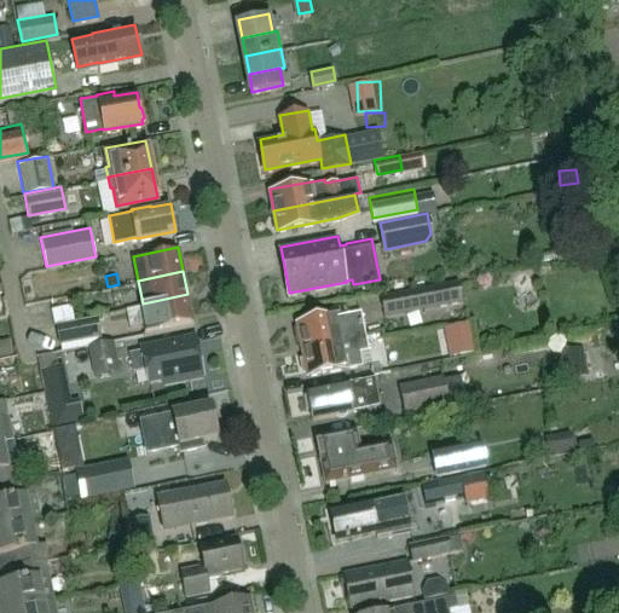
[(380,293),(383,314),(462,300),(456,278),(380,293)]
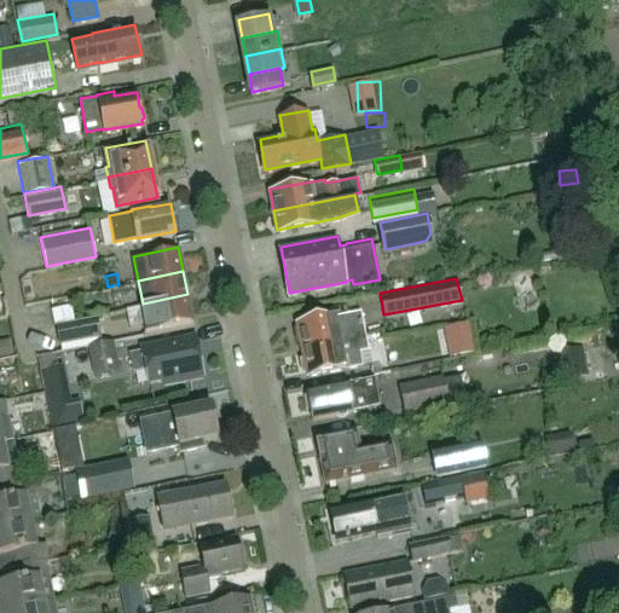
[(145,328),(192,318),(187,294),(143,304),(140,304),(145,328)]
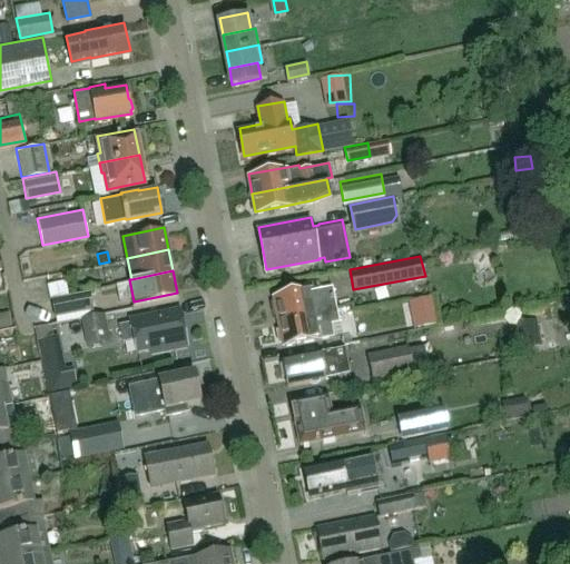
[(65,278),(48,282),(47,282),(50,296),(68,293),(65,278)]
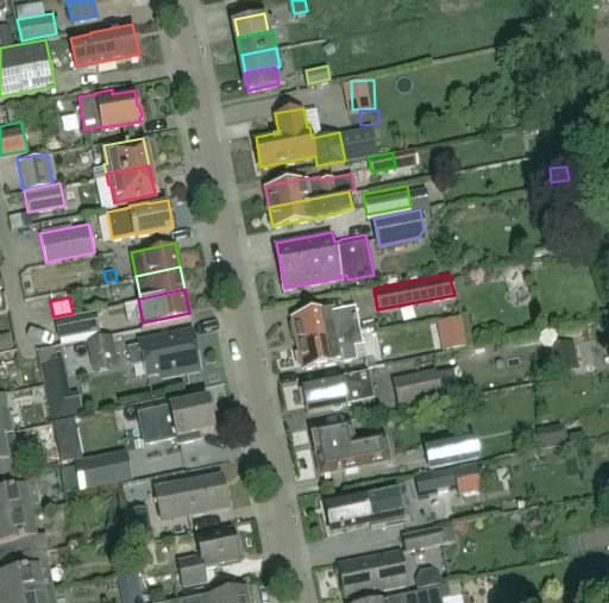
[(293,315),(297,337),(352,327),(358,327),(353,305),(347,306),(330,309),(330,308),(293,315)]
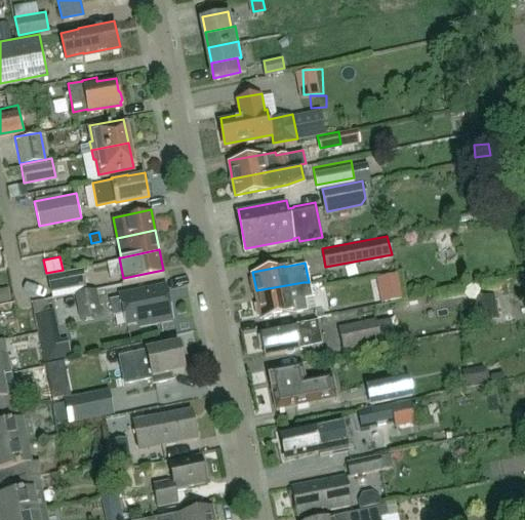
[(81,266),(63,270),(46,273),(49,290),(85,283),(81,266)]
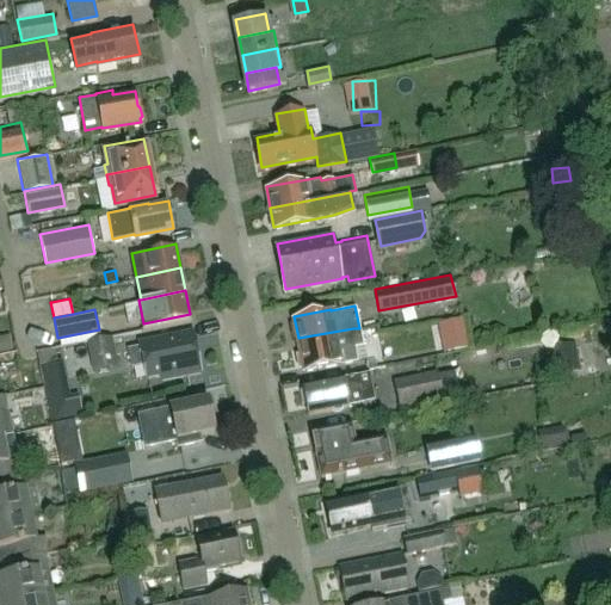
[(128,345),(131,363),(143,360),(146,375),(161,372),(161,376),(201,369),(192,328),(139,339),(140,343),(128,345)]
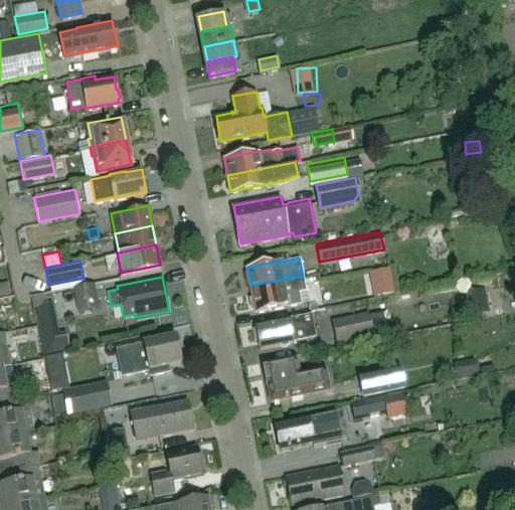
[(298,277),(251,285),(255,310),(302,302),(300,289),(305,288),(303,277),(298,277)]
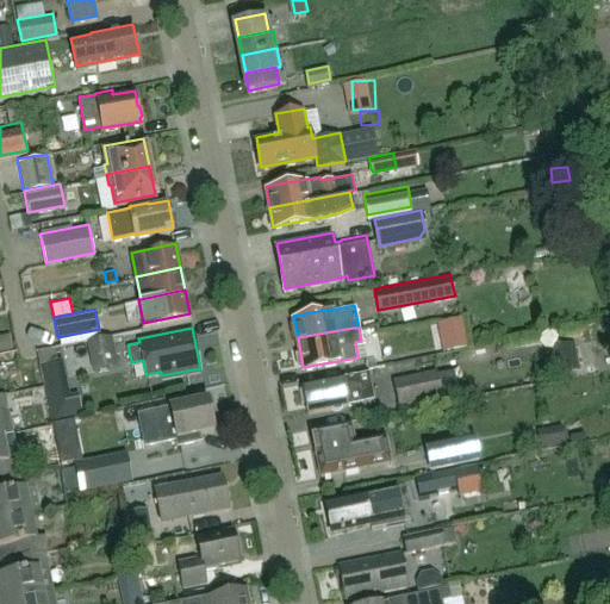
[(0,331),(0,347),(11,346),(8,330),(0,331)]
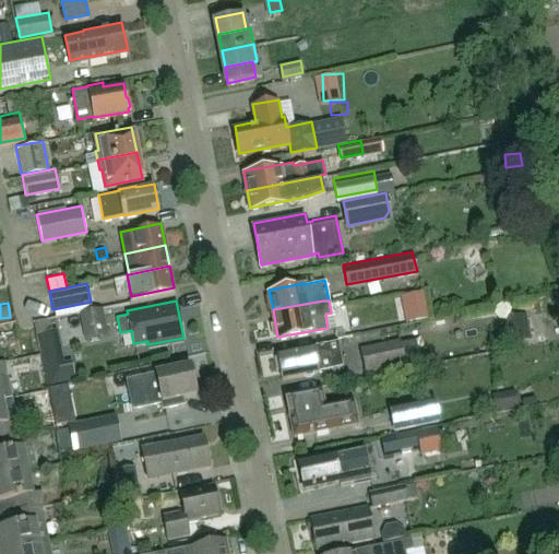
[(102,305),(78,309),(84,336),(107,331),(102,305)]
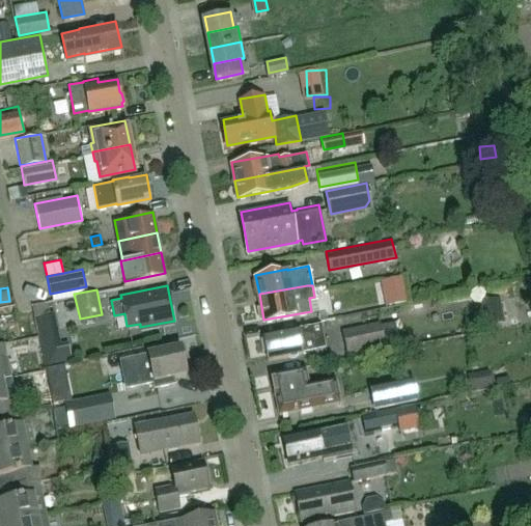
[(476,298),(481,323),(504,319),(499,294),(476,298)]
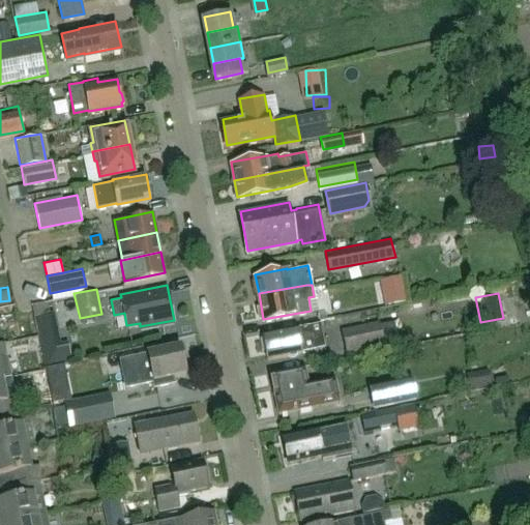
[(35,313),(39,330),(58,326),(54,310),(35,313)]
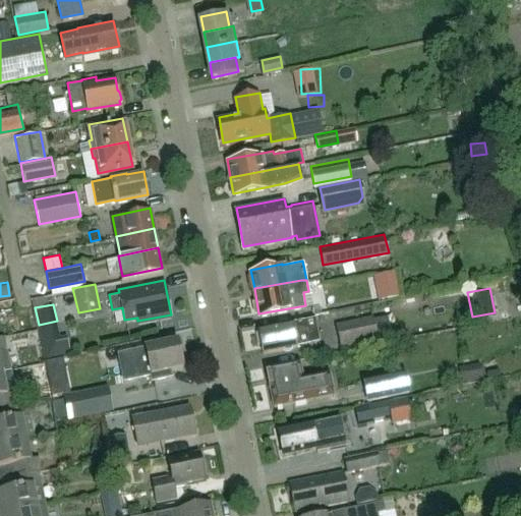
[(378,339),(371,313),(335,321),(340,346),(378,339)]
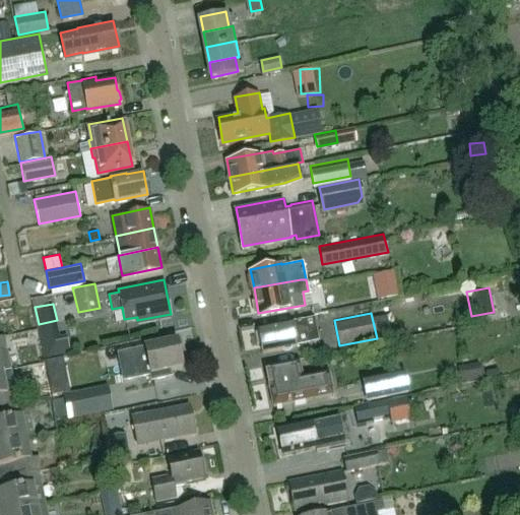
[(263,349),(311,340),(318,338),(314,315),(291,319),(258,326),(263,349)]
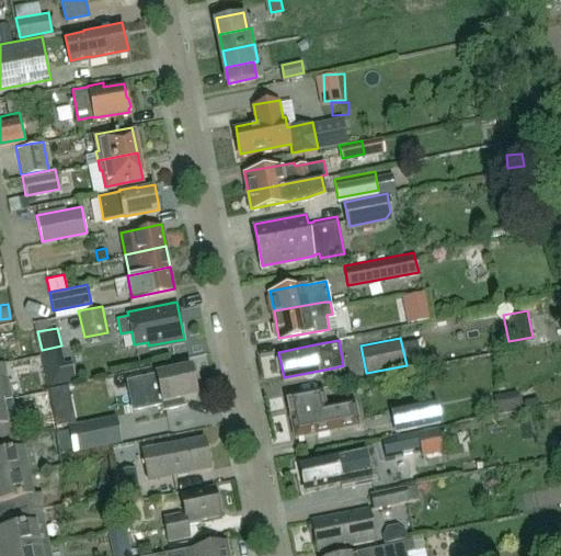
[(190,366),(128,378),(134,406),(163,399),(164,405),(182,401),(181,396),(195,393),(190,366)]
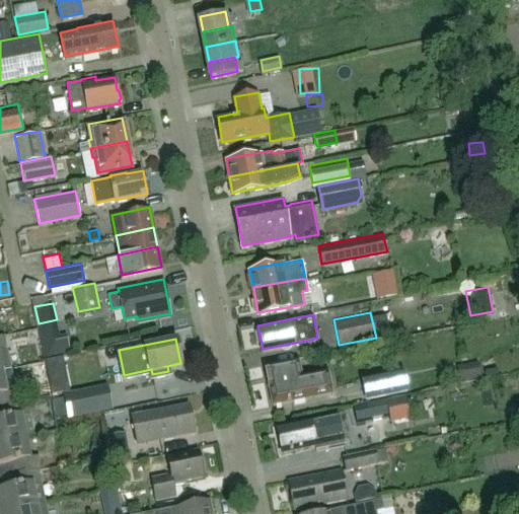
[(274,402),(306,396),(332,391),(328,369),(302,374),(299,359),(266,365),(270,386),(271,386),(274,402)]
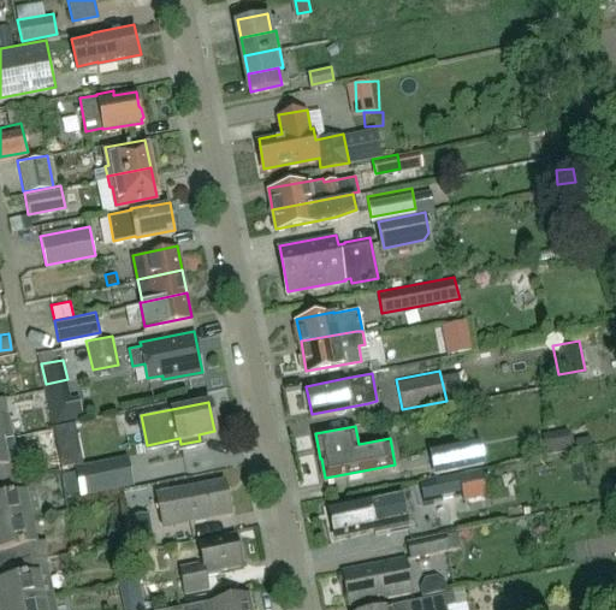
[(484,461),(480,438),(431,448),(436,471),(484,461)]
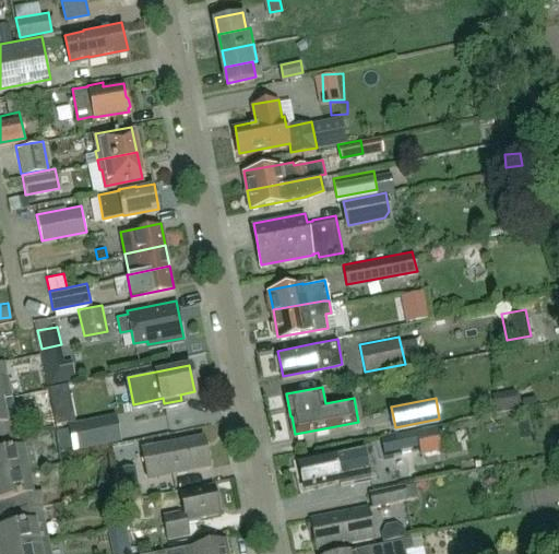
[(0,436),(1,436),(2,437),(19,435),(19,434),(15,419),(8,420),(3,399),(0,399),(0,436)]
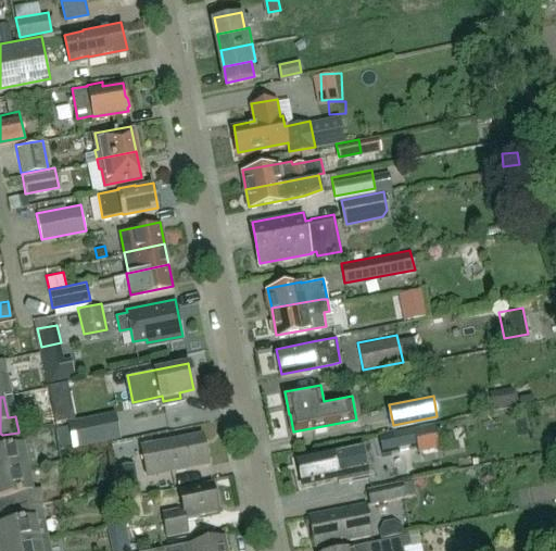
[(106,437),(102,415),(70,423),(74,443),(106,437)]
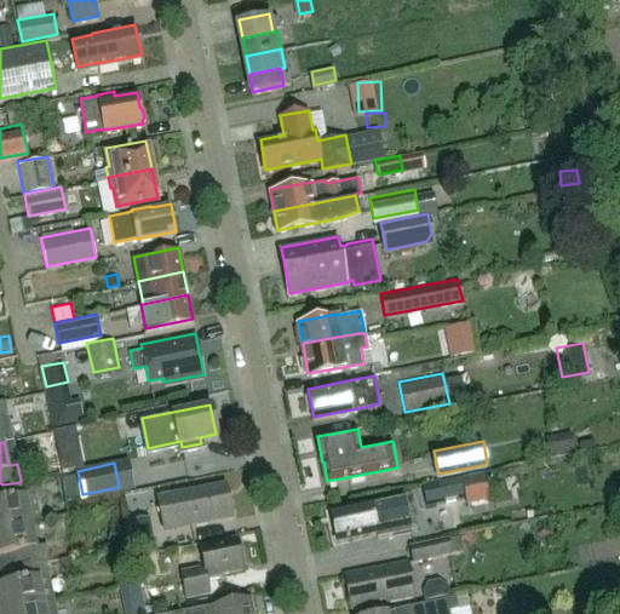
[(483,471),(461,476),(438,481),(442,500),(465,495),(466,500),(488,497),(483,471)]
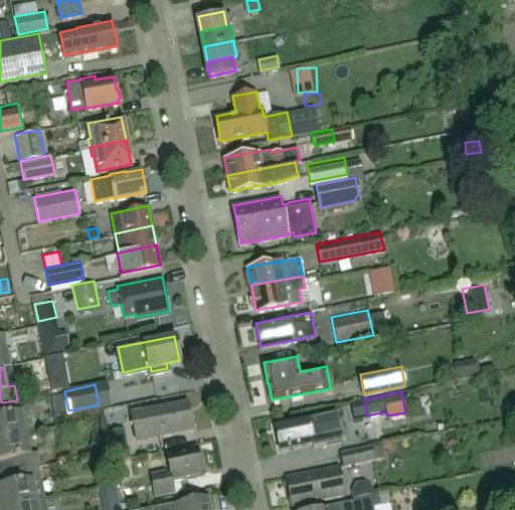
[(0,437),(26,433),(22,410),(29,409),(26,397),(17,399),(17,400),(2,402),(4,413),(0,414),(0,437)]
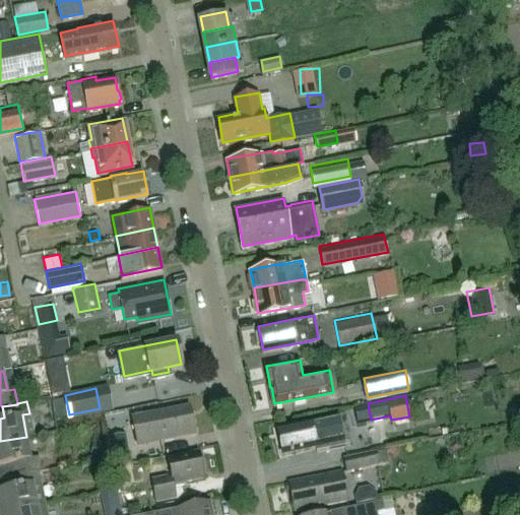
[(159,435),(160,440),(195,433),(189,404),(132,415),(136,440),(159,435)]
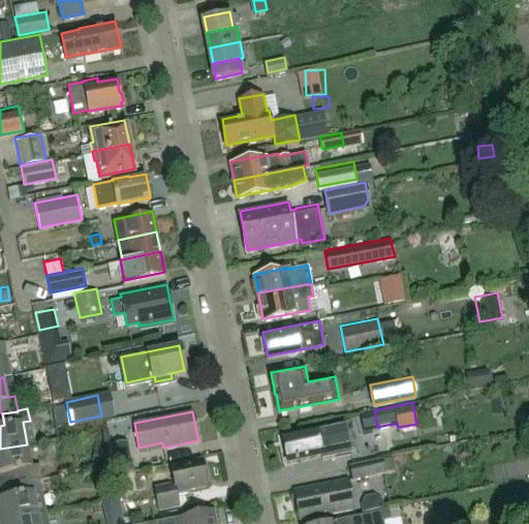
[(344,422),(317,427),(282,434),(288,461),(320,454),(321,457),(350,452),(344,422)]
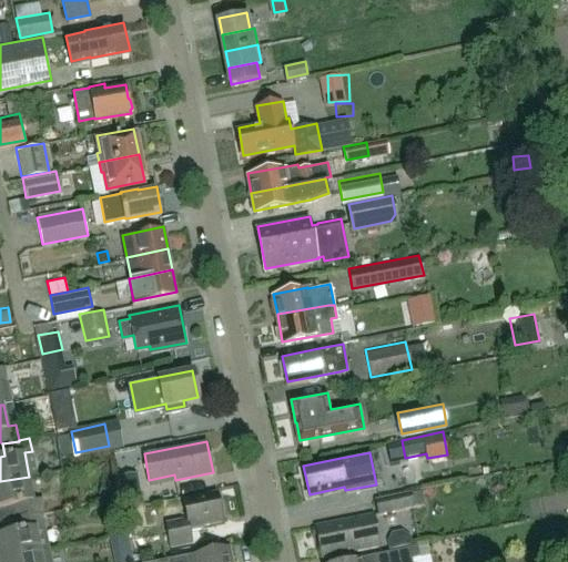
[(18,515),(41,511),(43,510),(41,497),(33,498),(29,477),(0,481),(0,504),(14,502),(18,515)]
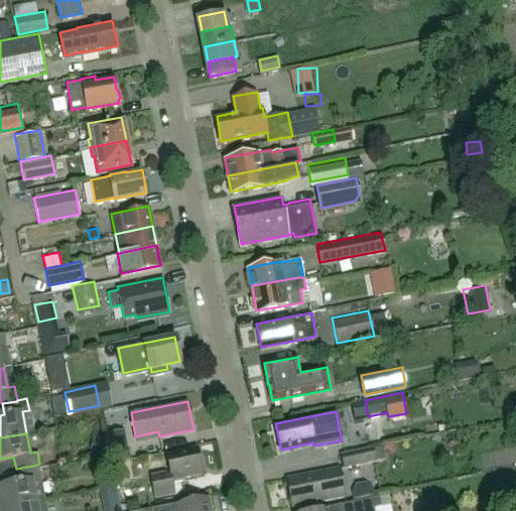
[(376,459),(376,458),(385,457),(382,443),(373,445),(373,444),(340,451),(342,466),(376,459)]
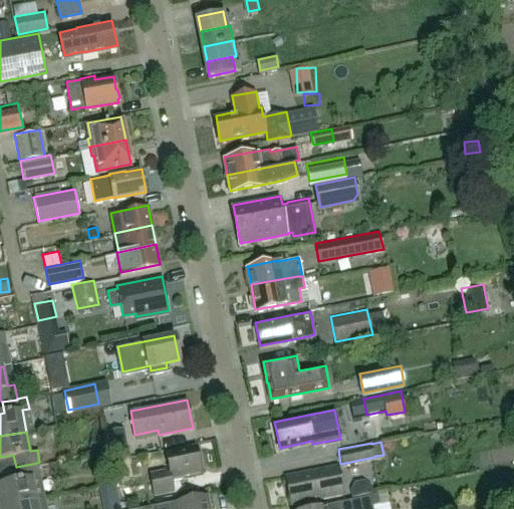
[(170,467),(150,471),(155,494),(174,490),(172,478),(184,476),(185,472),(201,469),(196,444),(167,450),(170,467)]
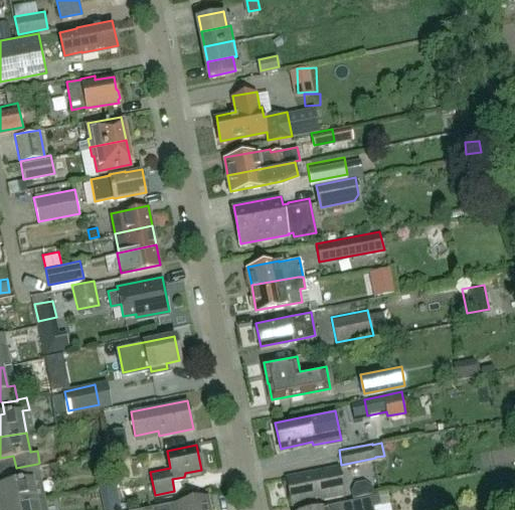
[(0,494),(0,506),(44,497),(37,464),(16,468),(13,468),(16,481),(0,483),(0,493),(0,495),(0,494)]
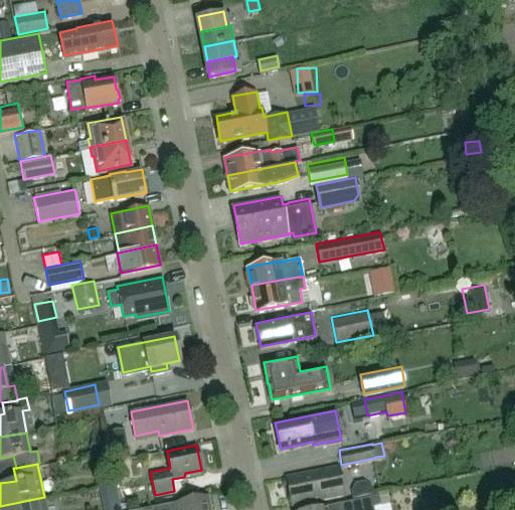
[(286,475),(292,503),(292,504),(345,493),(339,464),(286,475)]
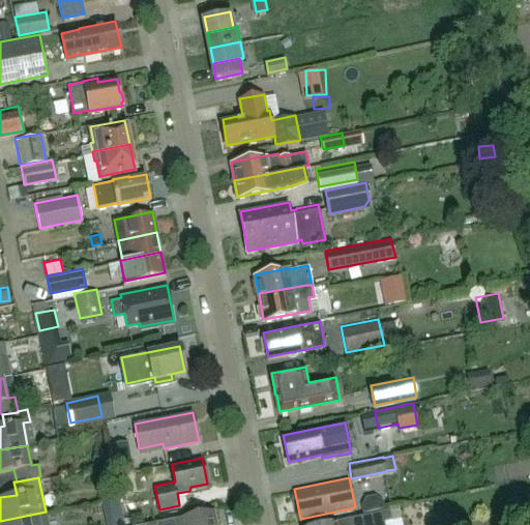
[(385,524),(384,520),(389,519),(387,508),(350,516),(347,519),(319,524),(385,524)]
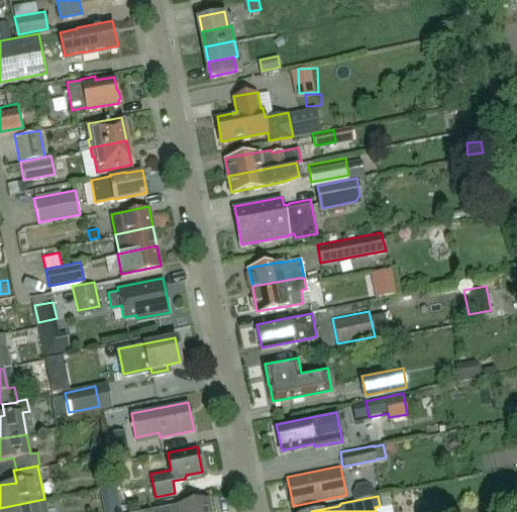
[(209,511),(207,498),(137,511),(209,511)]
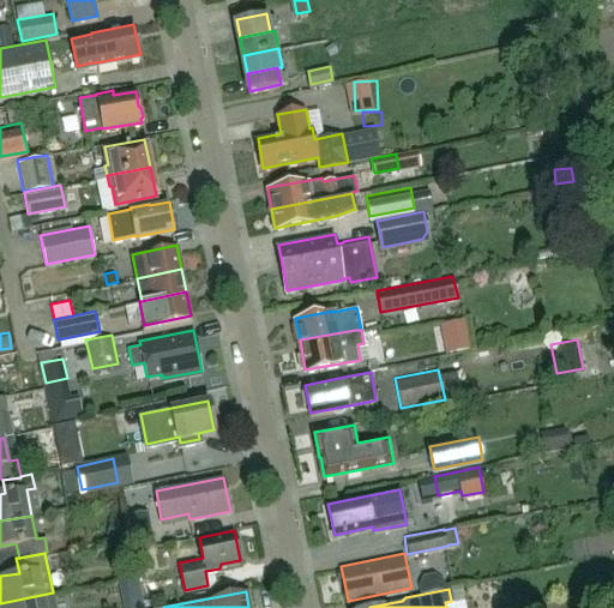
[(55,607),(53,593),(0,603),(0,607),(55,607)]
